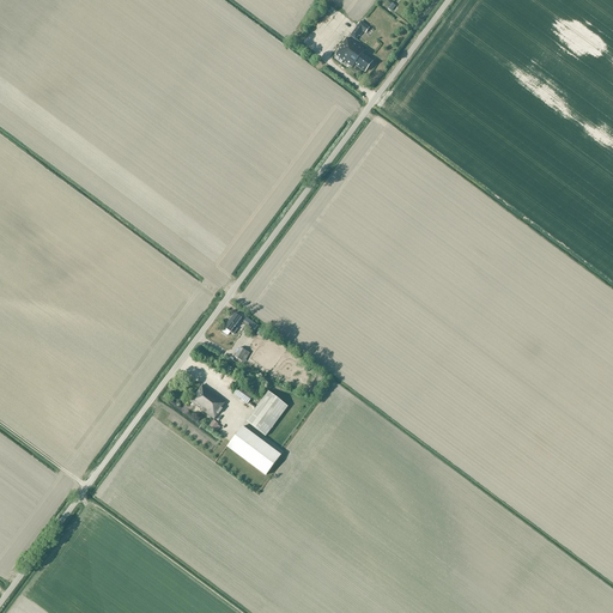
[(359,37),(363,32),(362,30),(365,25),(360,23),(350,37),(356,41),(358,37),(359,37)]
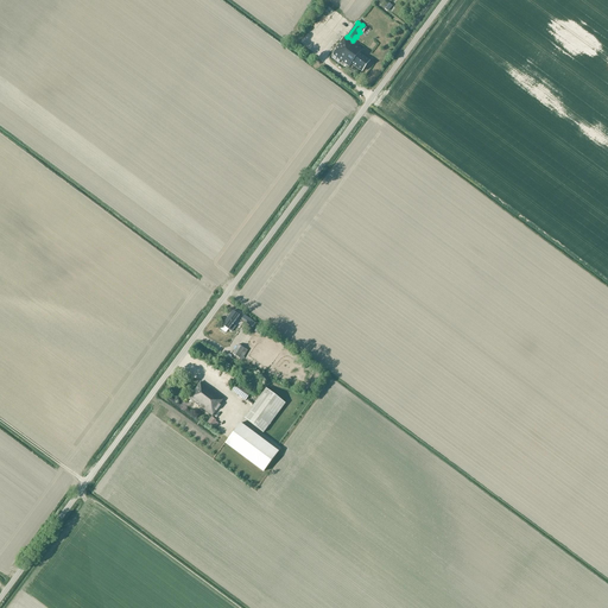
[(349,68),(352,64),(362,73),(369,61),(360,54),(361,50),(344,38),(335,50),(336,51),(333,56),(349,68)]
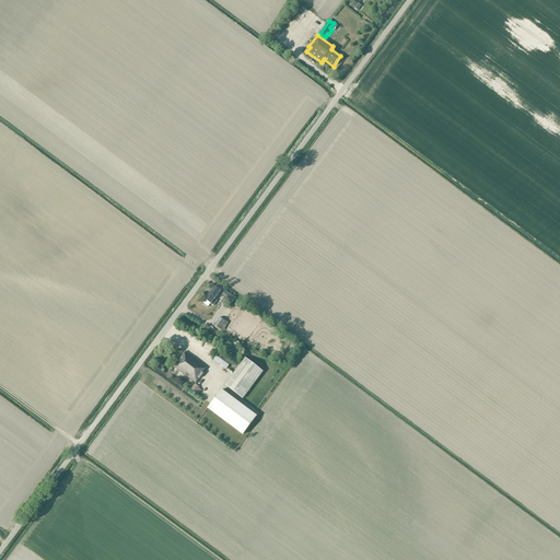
[(218,301),(216,299),(221,291),(214,286),(205,300),(213,306),(218,301)]
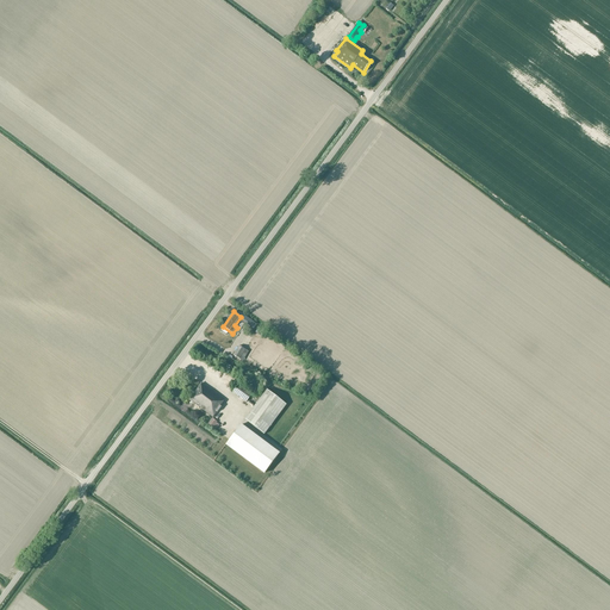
[(242,321),(254,330),(257,324),(246,316),(242,321)]
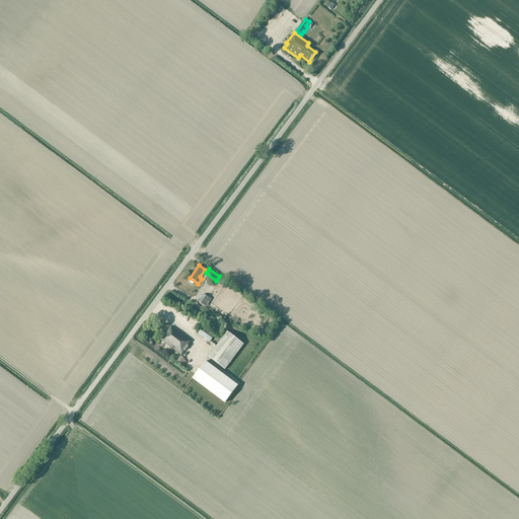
[(203,294),(199,303),(207,307),(212,299),(203,294)]
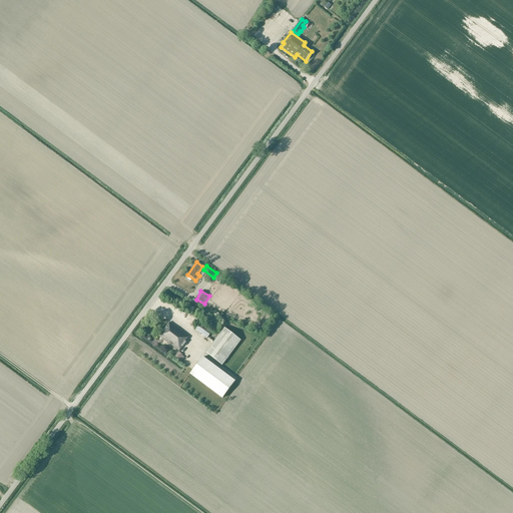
[(188,337),(169,323),(158,336),(179,352),(188,337)]
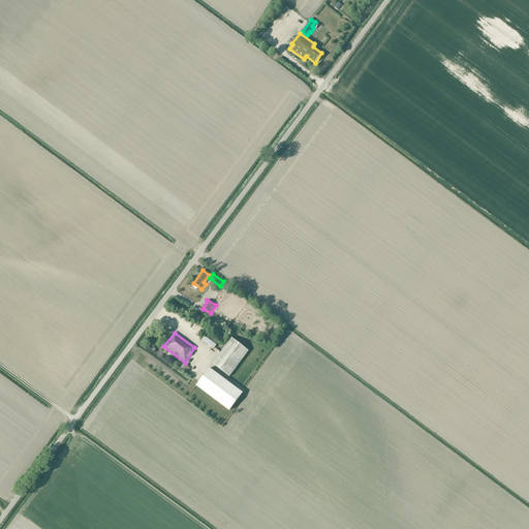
[(219,341),(208,333),(201,340),(214,349),(219,341)]
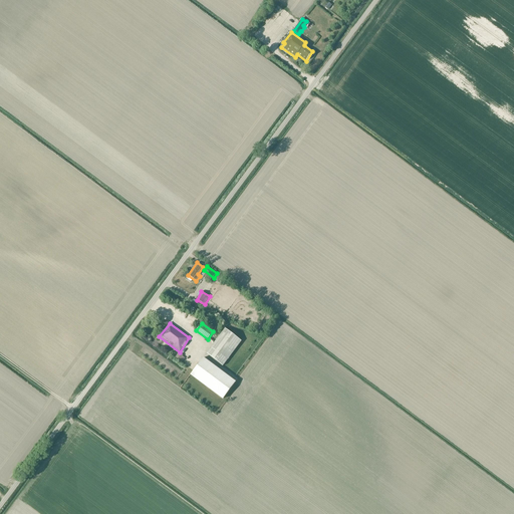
[(242,341),(225,328),(206,353),(223,366),(242,341)]
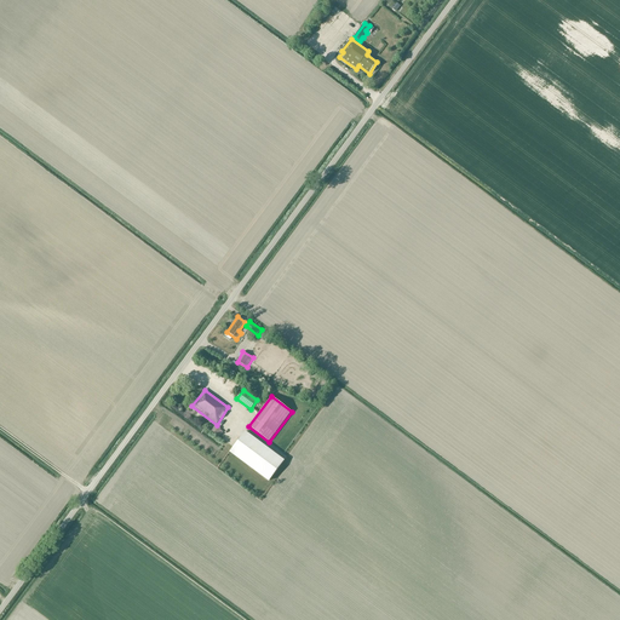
[(212,431),(219,437),(223,432),(220,430),(220,429),(216,425),(212,431)]
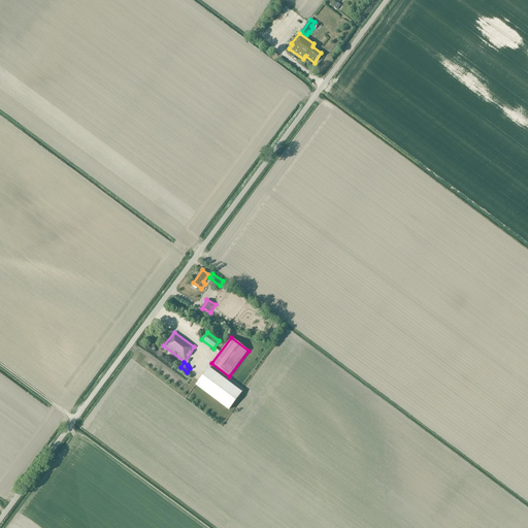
[(195,386),(200,389),(229,410),(242,393),(208,367),(195,386)]
